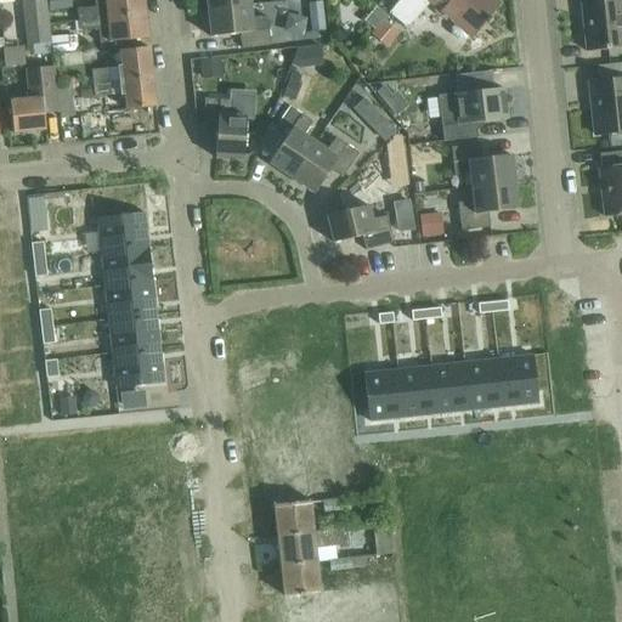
[(24,0),(28,24),(23,29),(26,47),(47,45),(43,0),(24,0)]
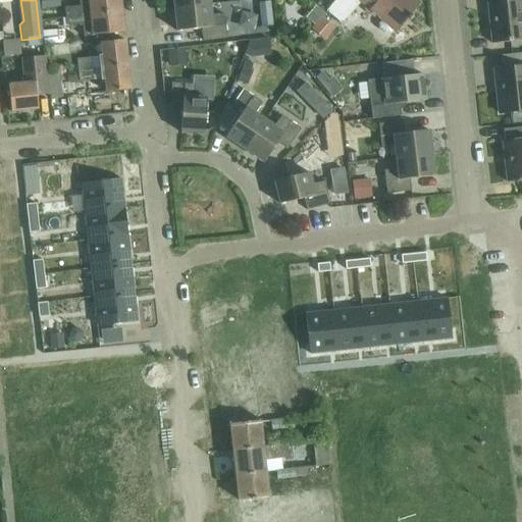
[(60,0),(41,0),(42,9),(61,6),(60,0)]
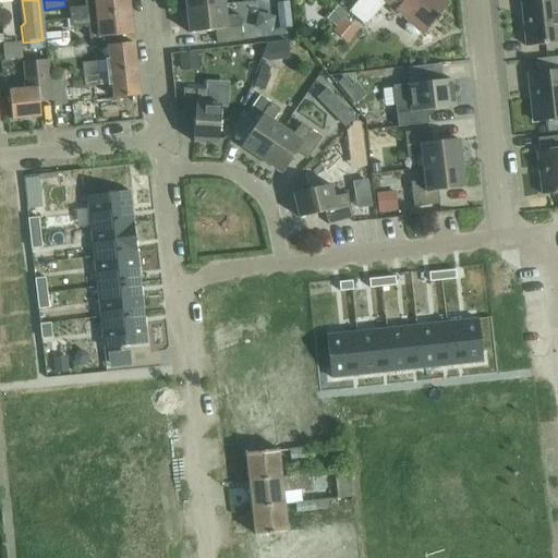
[(70,8),(72,20),(129,13),(128,0),(85,0),(87,7),(70,8)]
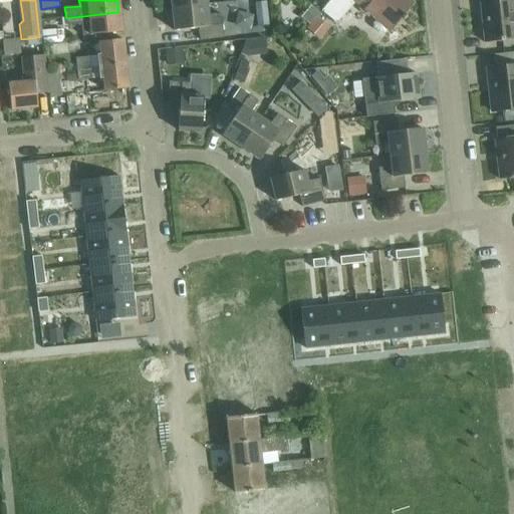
[(170,0),(171,9),(206,5),(205,0),(170,0)]
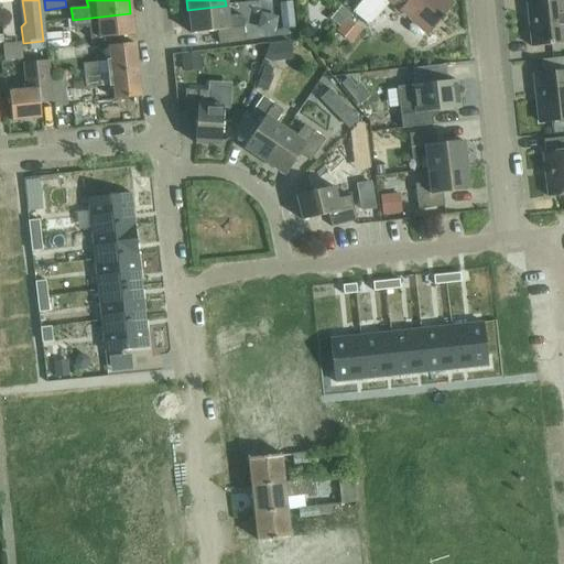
[(426,34),(452,6),(444,0),(362,0),(351,13),(369,28),(389,3),(393,7),(393,11),(402,20),(407,18),(412,22),(409,26),(409,32),(415,38),(420,36),(424,32),(426,34)]
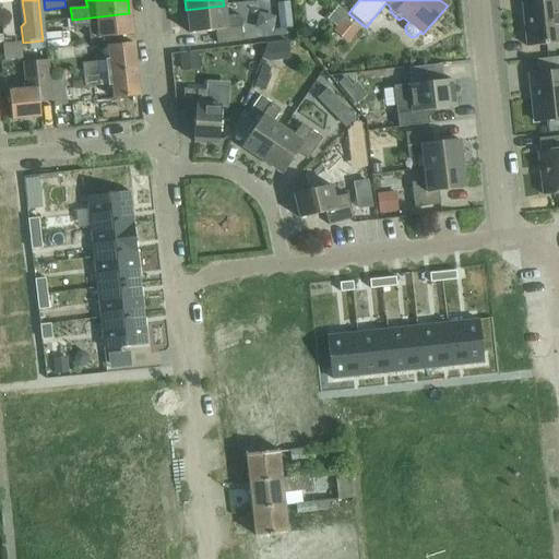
[(521,4),(526,48),(558,44),(558,0),(538,0),(539,2),(521,4)]
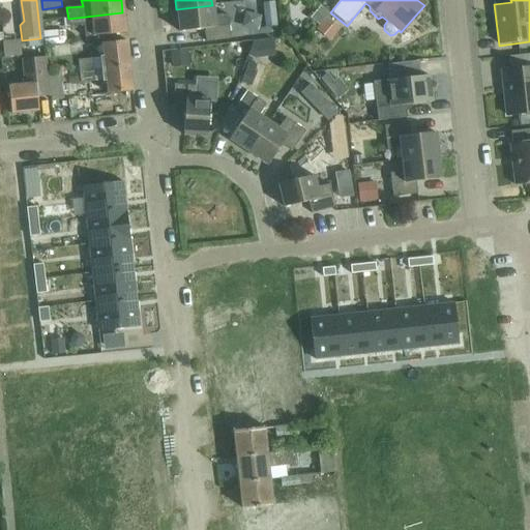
[(212,5),(176,9),(179,33),(204,30),(205,42),(230,39),(227,16),(214,18),(212,5)]
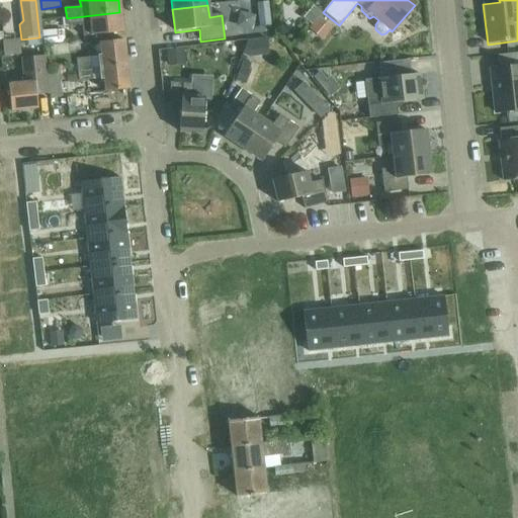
[(314,6),(304,17),(312,24),(322,13),(314,6)]
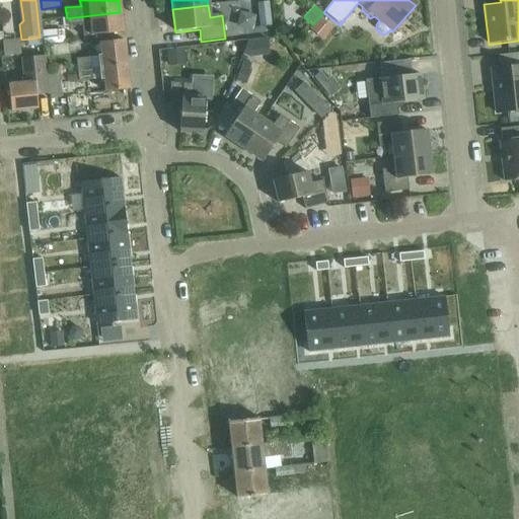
[(120,12),(67,18),(67,25),(82,23),(84,35),(90,34),(90,36),(123,32),(120,12)]
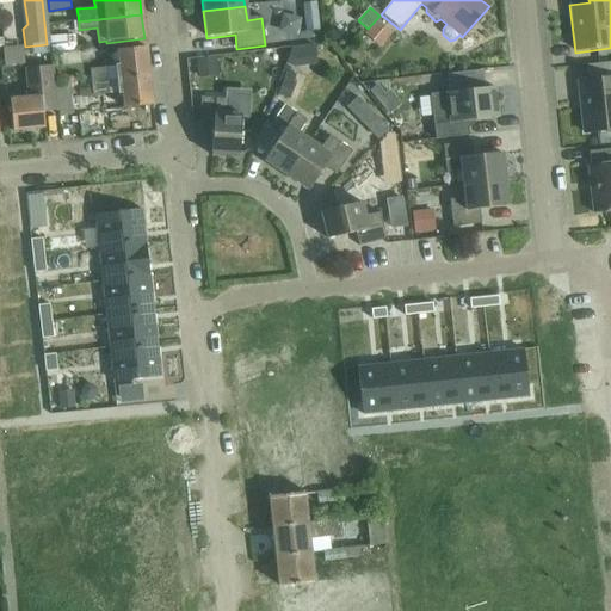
[(78,34),(50,37),(53,53),(79,50),(78,34)]
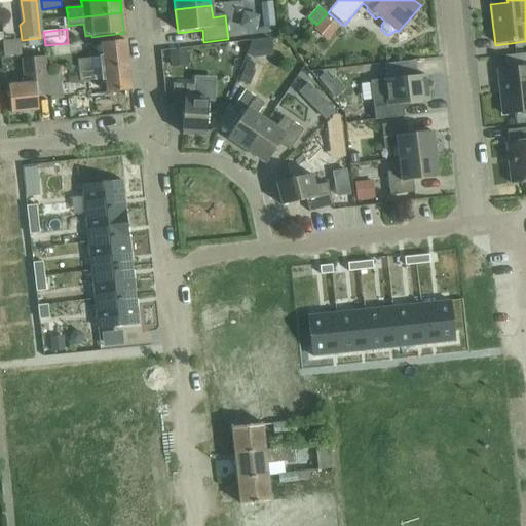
[(248,50),(246,55),(252,59),(272,57),(271,40),(252,42),(248,50)]
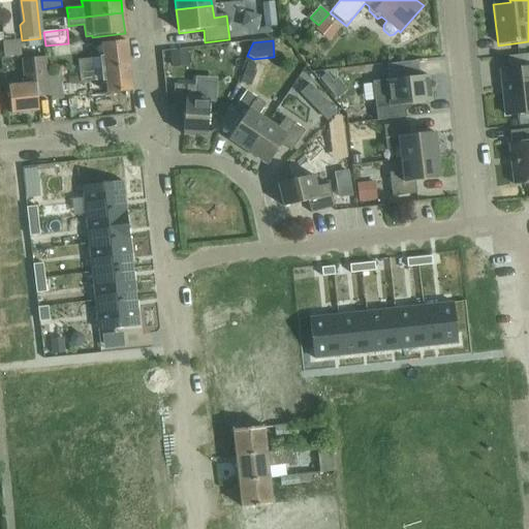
[(103,57),(79,60),(80,72),(129,66),(126,41),(101,44),(103,57)]
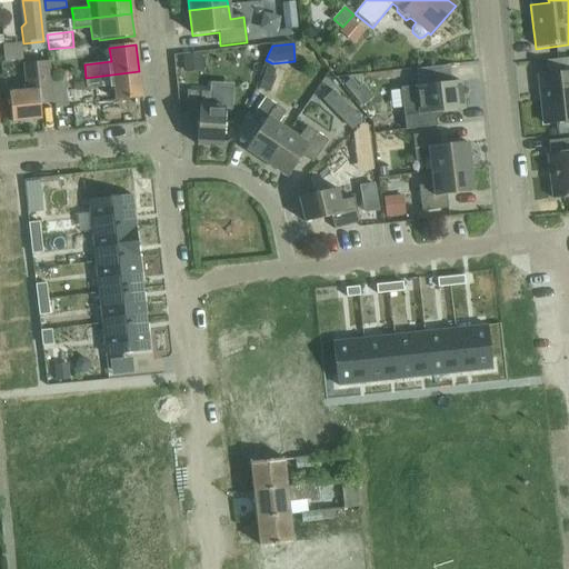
[(201,55),(181,57),(183,75),(202,72),(201,55)]
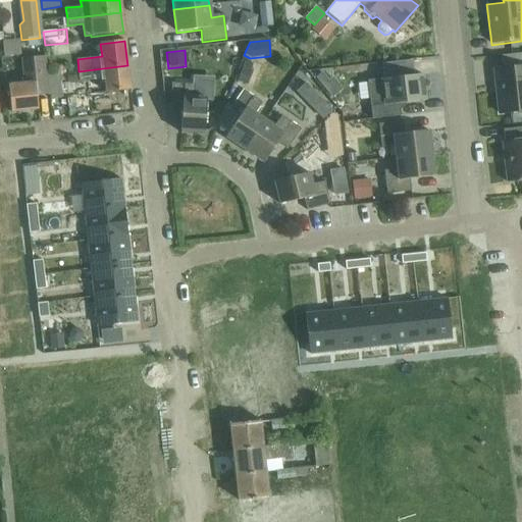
[(22,60),(22,66),(24,85),(7,86),(10,112),(37,110),(36,97),(48,96),(44,58),(22,60)]
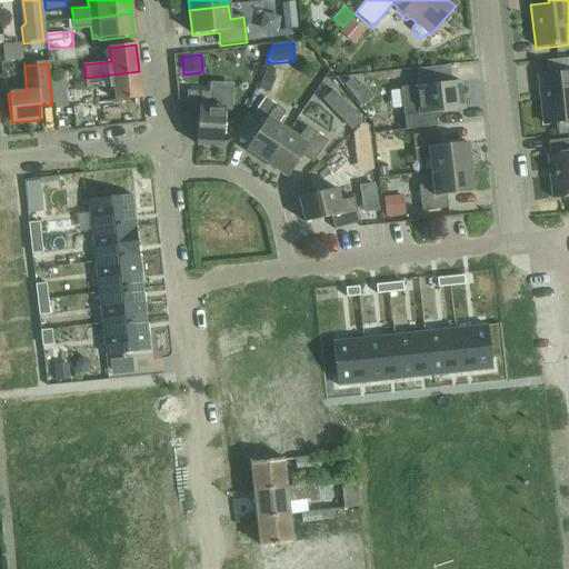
[(267,67),(259,88),(270,92),(276,78),(273,77),(276,70),(267,67)]
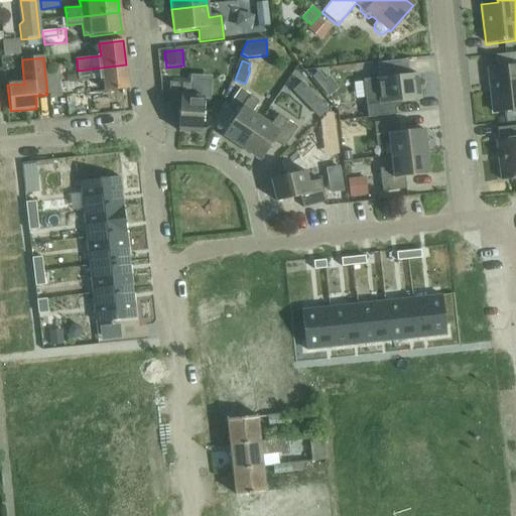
[(105,92),(129,89),(126,65),(78,71),(80,81),(99,78),(99,80),(103,80),(105,92)]
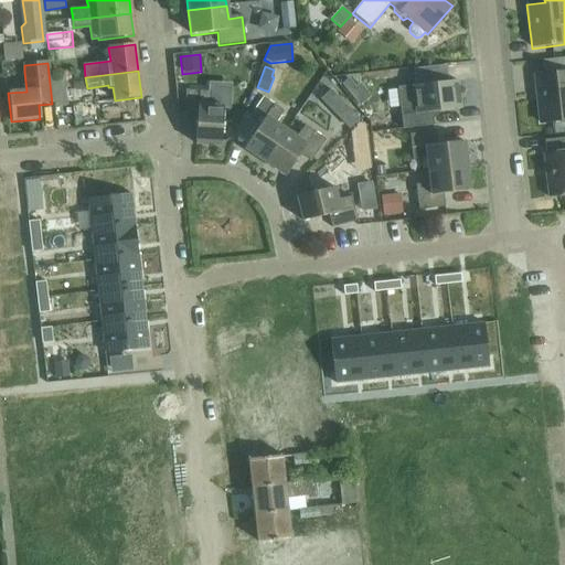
[(564,72),(535,76),(540,124),(564,120),(564,72)]
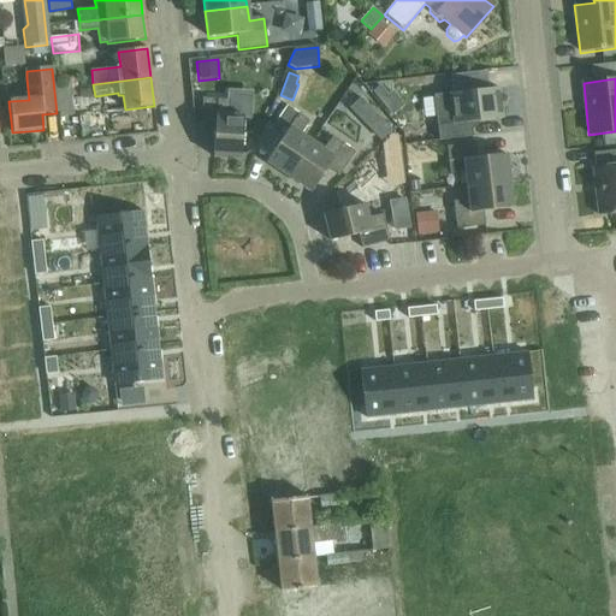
[(70,87),(55,89),(59,119),(75,118),(70,87)]
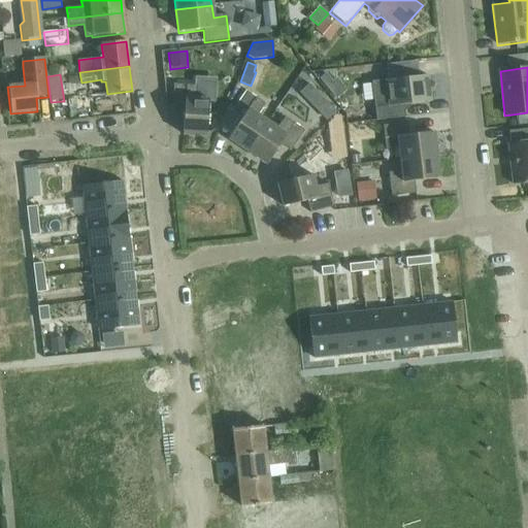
[(426,76),(371,83),(375,122),(404,118),(403,105),(429,103),(426,76)]
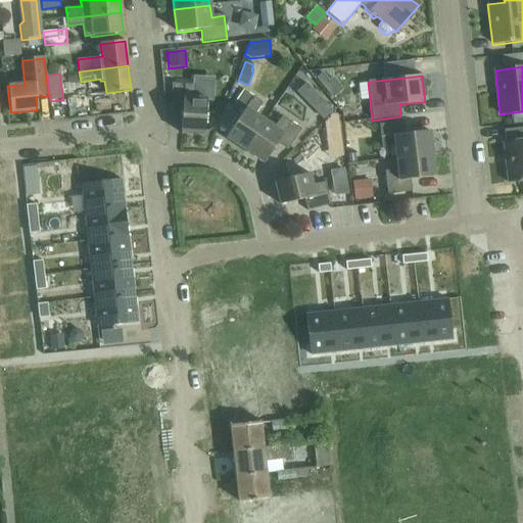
[(172,84),(170,108),(182,109),(180,134),(203,136),(206,99),(194,99),(194,86),(172,84)]
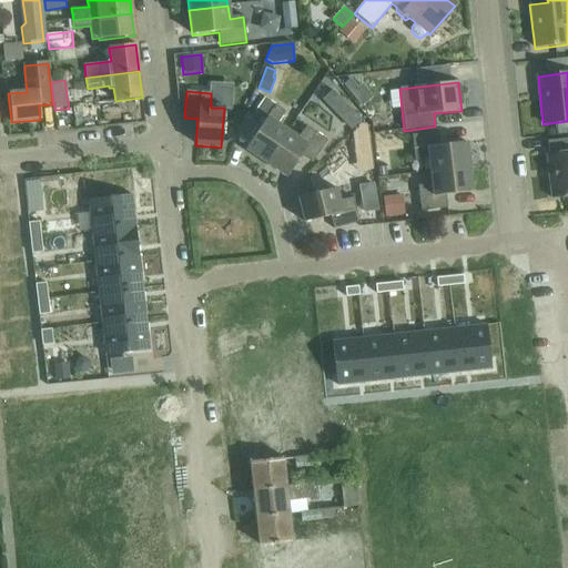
[(244,150),(265,164),(287,132),(276,124),(284,113),(263,99),(249,121),(260,128),(244,150)]
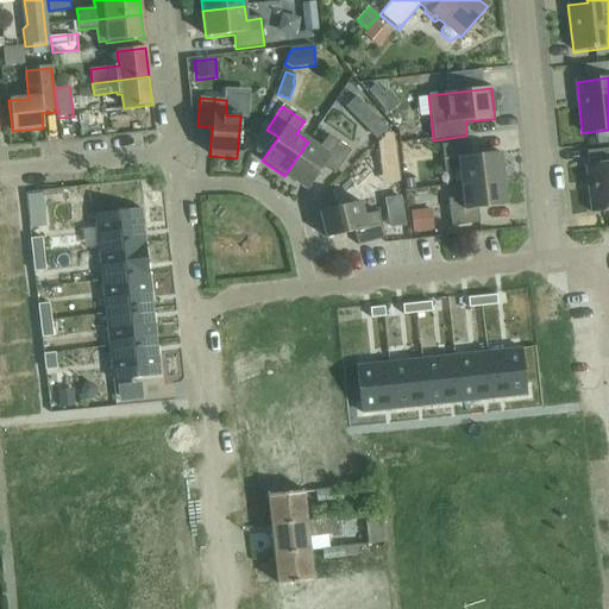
[(376,114),(362,129),(374,142),(389,126),(376,114)]
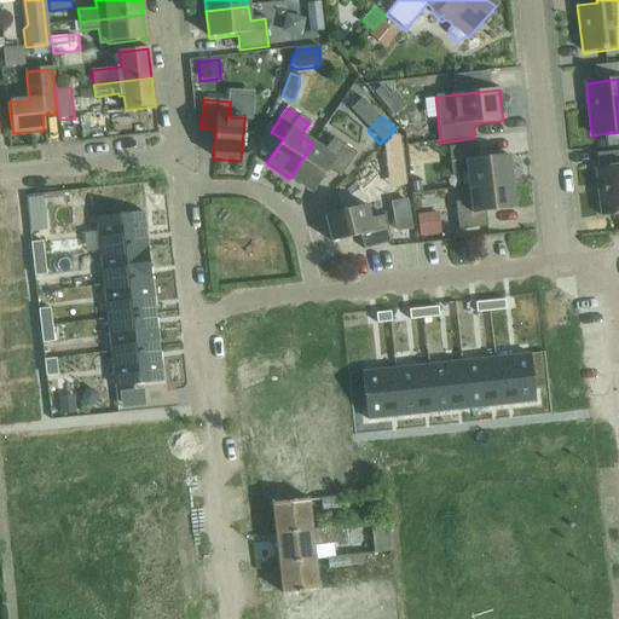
[(313,144),(289,179),(312,195),(328,171),(340,178),(356,154),(333,139),(324,151),(313,144)]
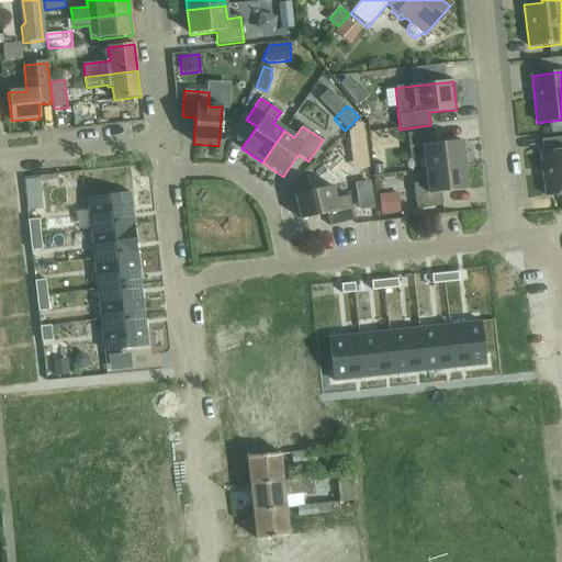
[(378,145),(401,142),(398,128),(377,132),(378,145)]
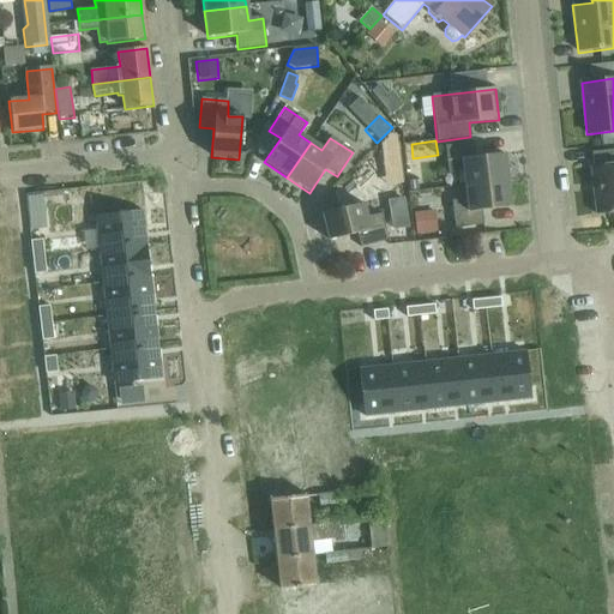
[(463,173),(464,186),(506,181),(504,155),(475,158),(473,144),(444,148),(447,174),(463,173)]
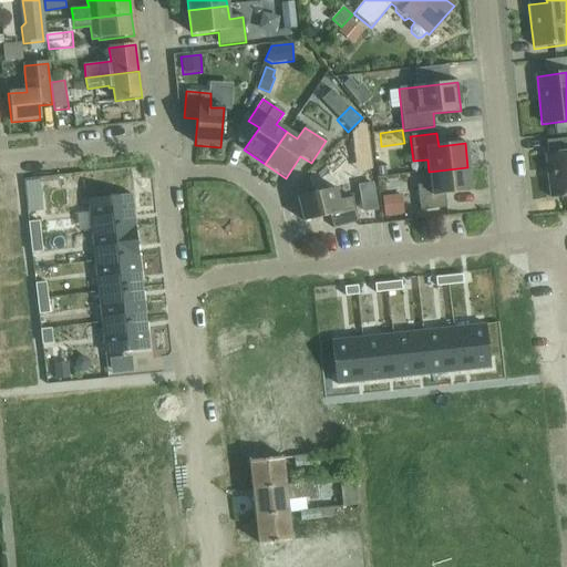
[(547,155),(545,155),(549,199),(566,196),(566,138),(546,142),(547,155)]
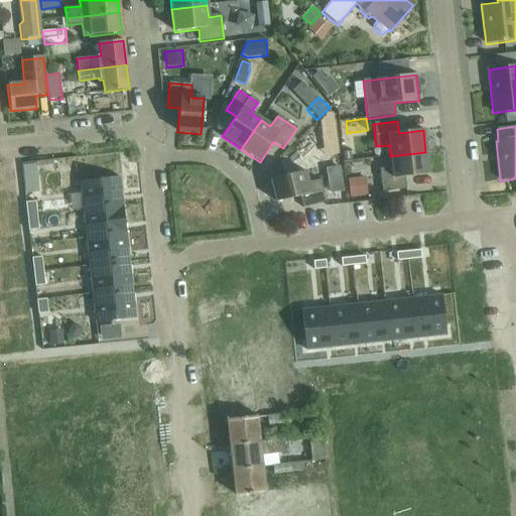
[(425,152),(390,156),(392,168),(379,169),(382,192),(406,189),(404,177),(428,174),(425,152)]
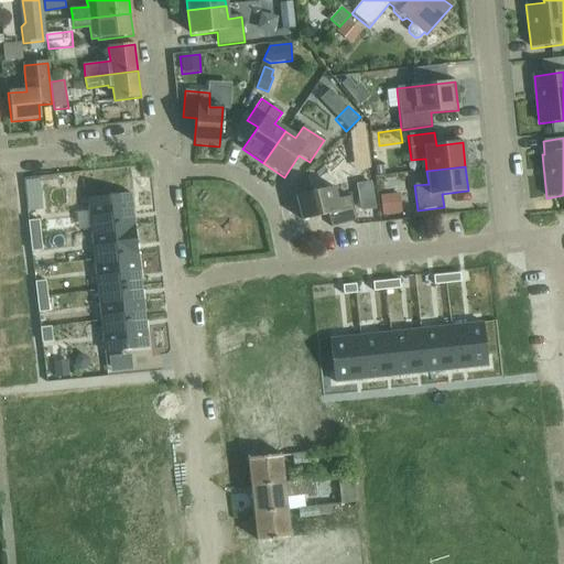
[(327,215),(331,228),(356,221),(350,197),(336,201),(333,187),(295,197),(302,221),(327,215)]
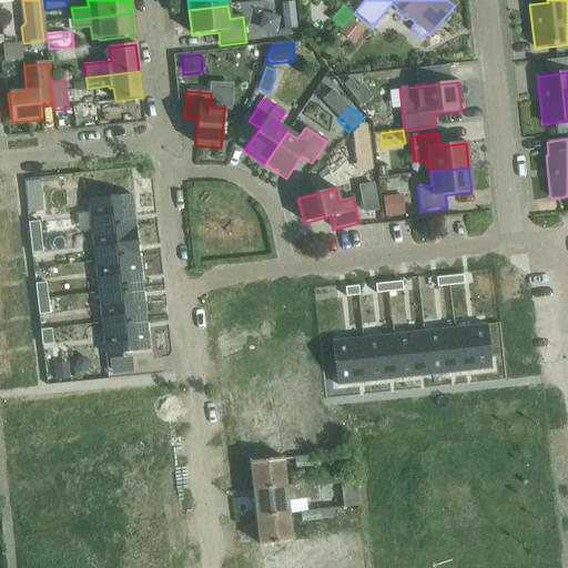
[(43,191),(34,193),(40,214),(50,212),(43,191)]
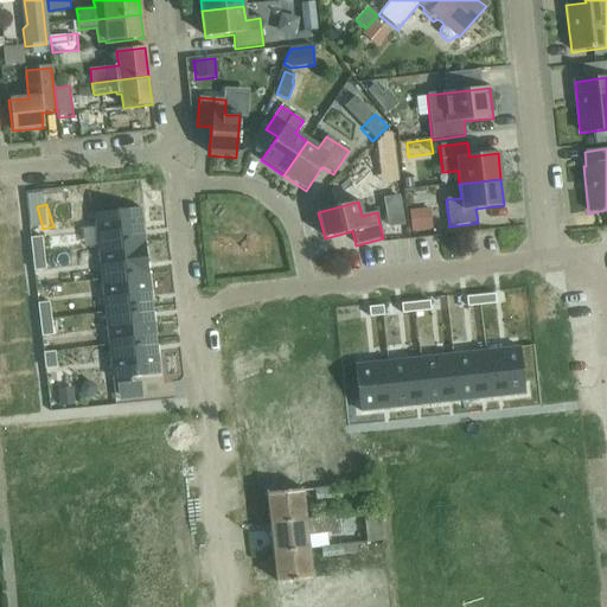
[(430,208),(410,210),(413,232),(433,229),(430,208)]
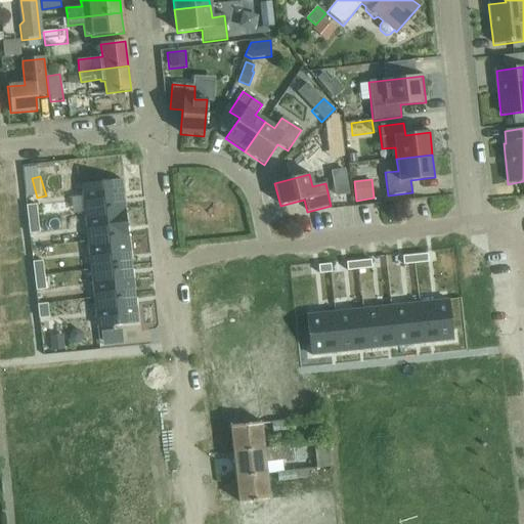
[(121,180),(81,185),(84,214),(124,210),(121,180)]
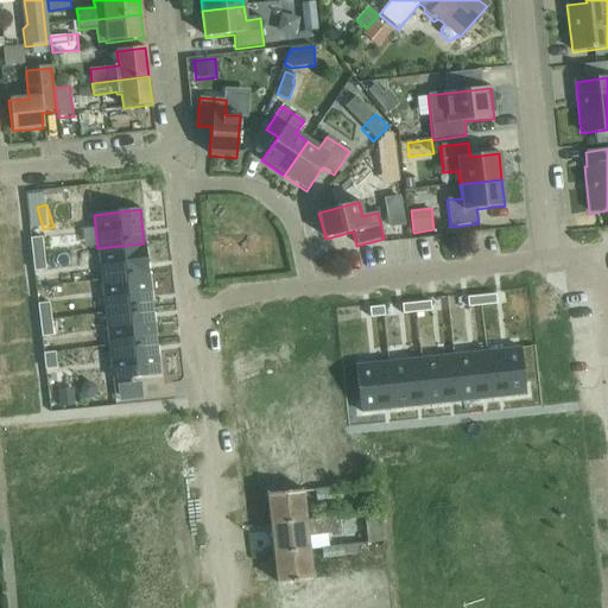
[(42,238),(30,240),(31,257),(43,254),(42,238)]
